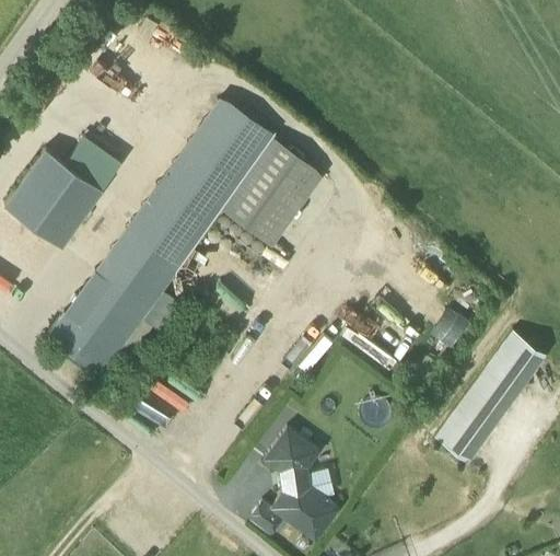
[(217,102),(62,316),(117,356),(224,207),(271,142),(217,102)]
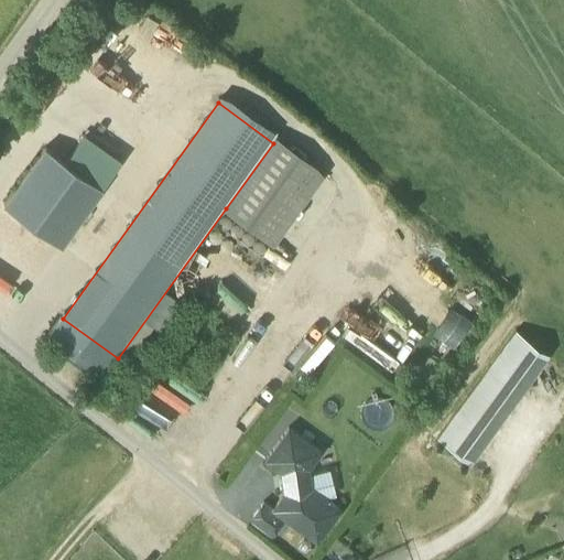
[(67,168),(102,193),(120,169),(85,143),(67,168)]
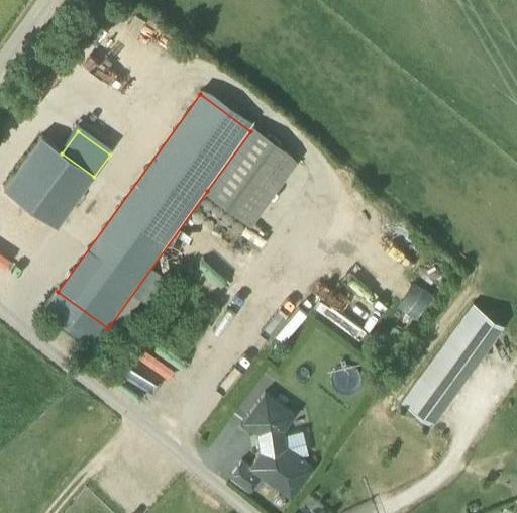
[(250,131),(207,191),(252,224),(296,165),(250,131)]
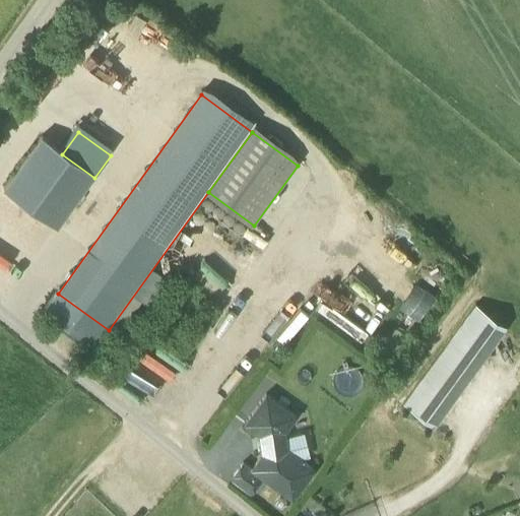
[(62,154),(42,140),(3,194),(56,232),(94,178),(62,154)]
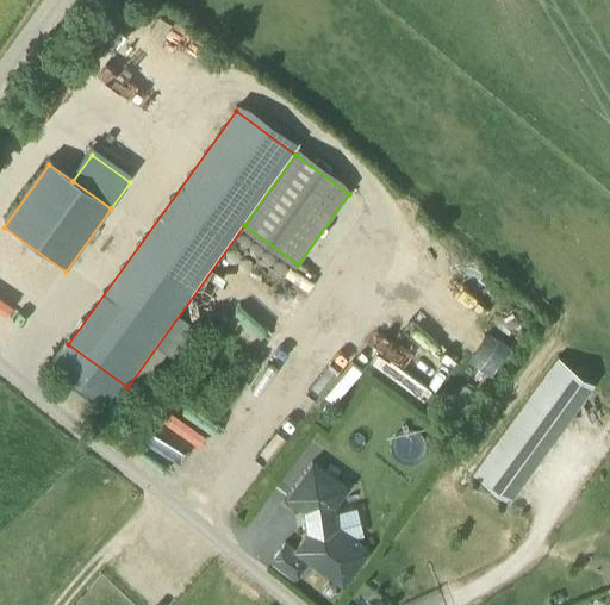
[(384,332),(372,345),(400,370),(412,357),(384,332)]
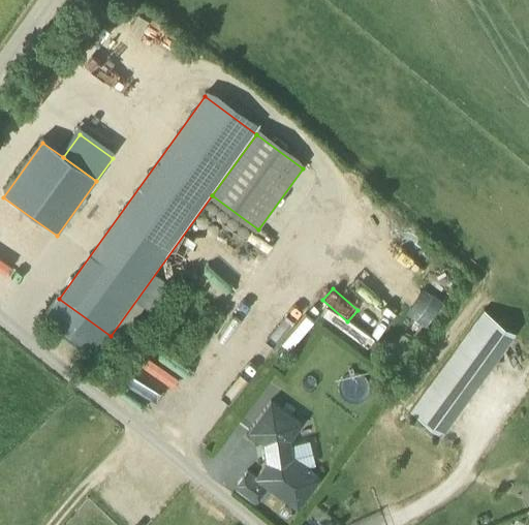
[(292,333),(311,298),(302,292),(284,329),(292,333)]
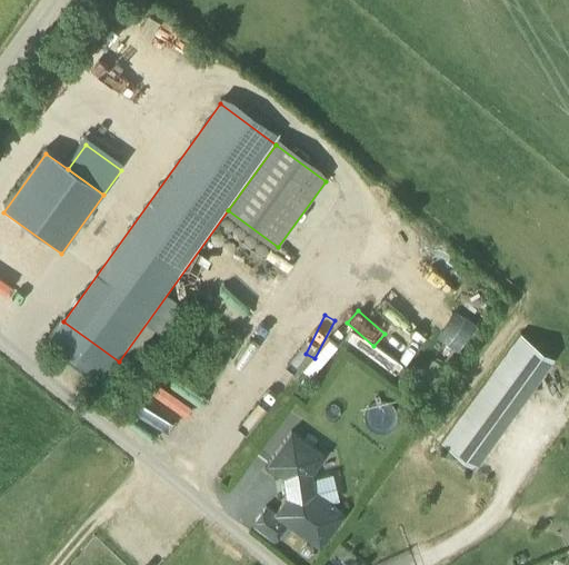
[(63,321),(48,344),(102,384),(119,362),(63,321)]
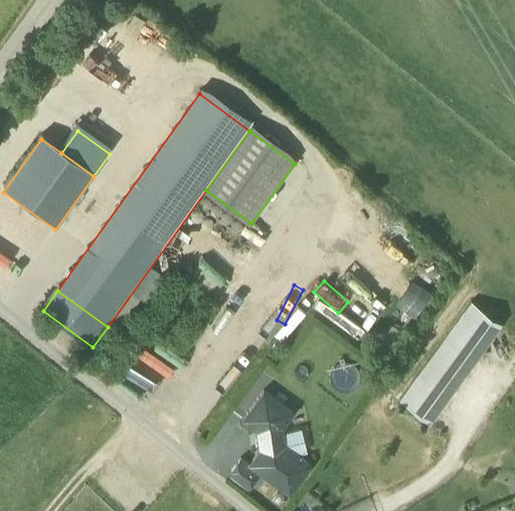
[(411,386),(442,408),(500,327),(471,305),(411,386)]
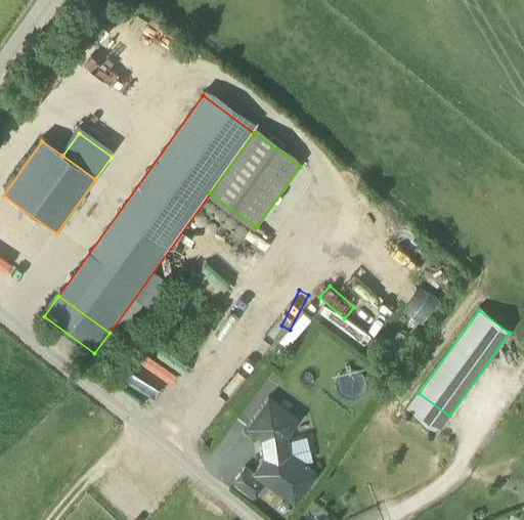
[(449,416),(419,393),(406,410),(437,433),(449,416)]
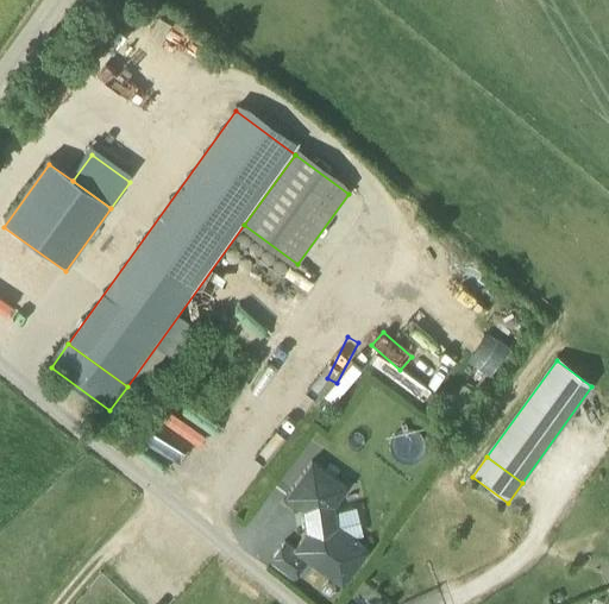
[(346,491),(311,466),(284,501),(303,515),(307,536),(294,553),(307,562),(307,564),(341,590),(368,554),(336,530),(333,510),(346,491)]
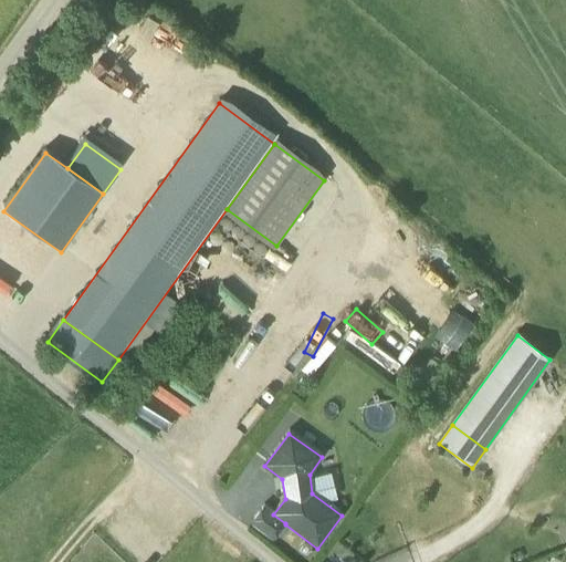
[(273,514),(264,508),(250,527),(272,542),(285,524),(285,523),(273,514)]
